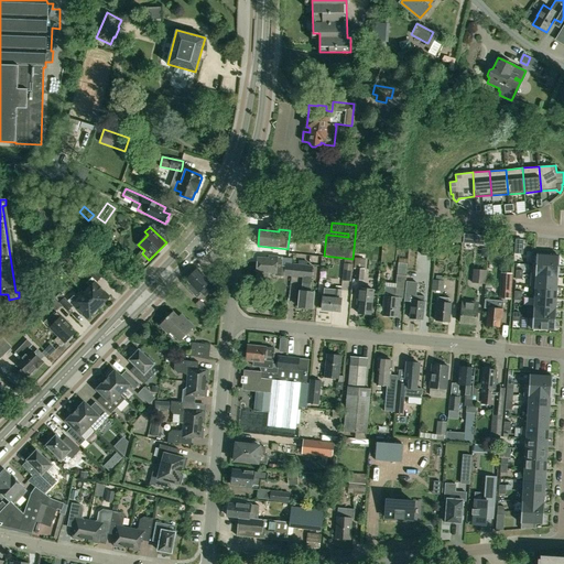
[(486,236),(464,234),(463,243),(485,246),(486,236)]
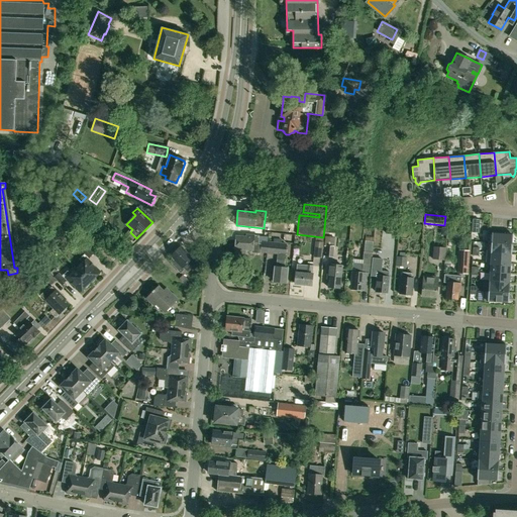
[(396,235),(398,218),(387,217),(385,234),(396,235)]
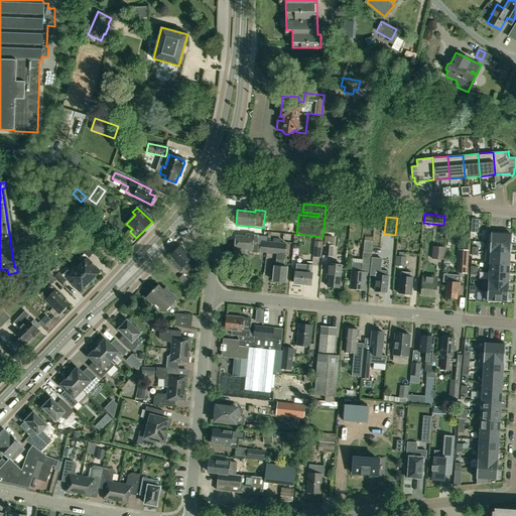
[(486,243),(510,244),(511,234),(487,232),(486,243)]
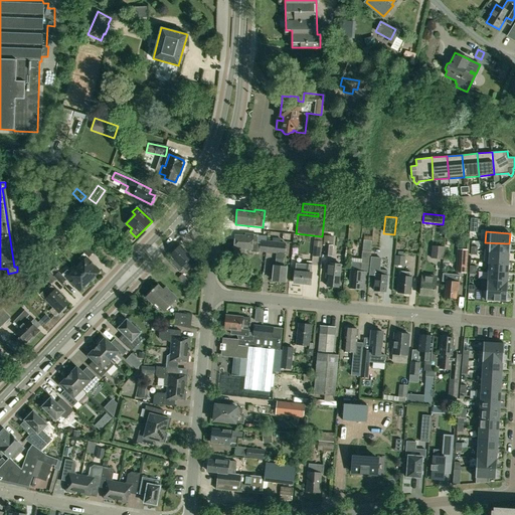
[(244,248),(250,249),(250,251),(259,252),(260,243),(258,243),(258,235),(252,234),(245,233),(245,235),(235,234),(235,240),(233,242),(233,245),(234,246),(234,248),(235,248),(234,253),(234,254),(240,254),(244,255),(244,248)]
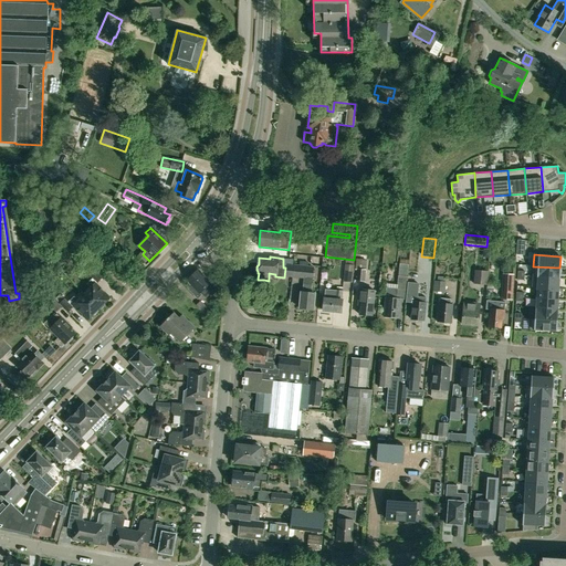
[(355,259),(355,269),(357,270),(365,270),(366,260),(355,259)]
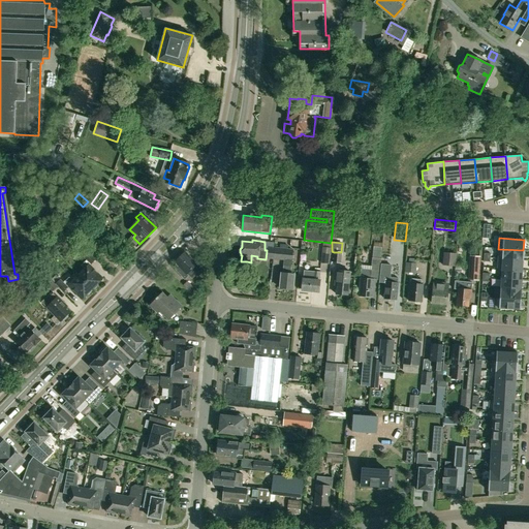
[(275,248),(274,258),(284,259),(282,273),(281,273),(280,288),(292,289),(293,274),(290,274),(292,250),(287,249),(287,245),(280,245),(279,248),(275,248)]
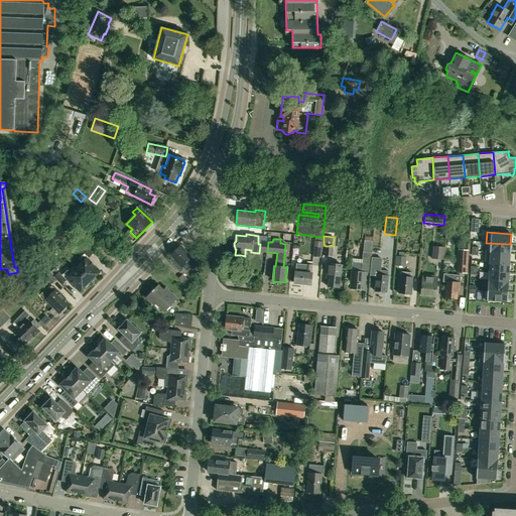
[(364,240),(362,263),(362,264),(362,269),(370,270),(370,264),(372,241),(364,240)]
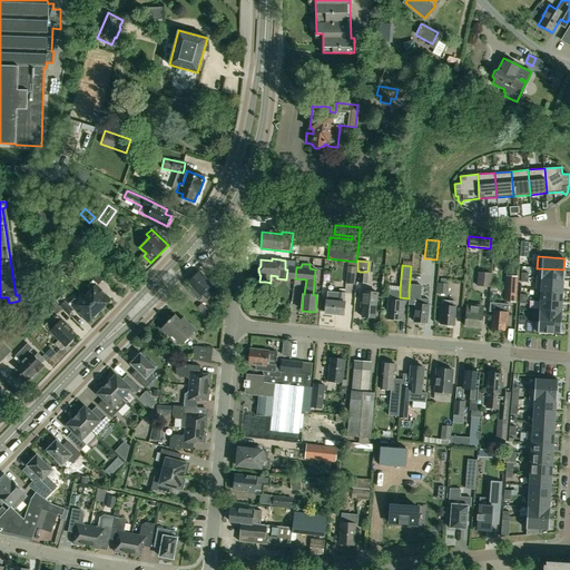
[(347,266),(345,284),(354,285),(356,267),(347,266)]
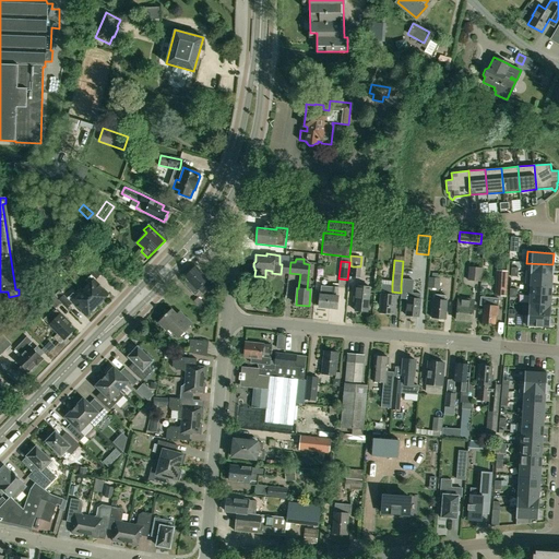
[(526,263),(525,273),(552,275),(552,264),(526,263)]
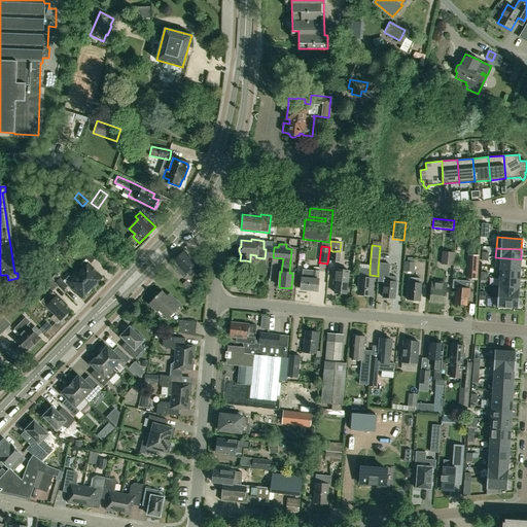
[(91,262),(95,258),(86,251),(82,255),(91,262)]
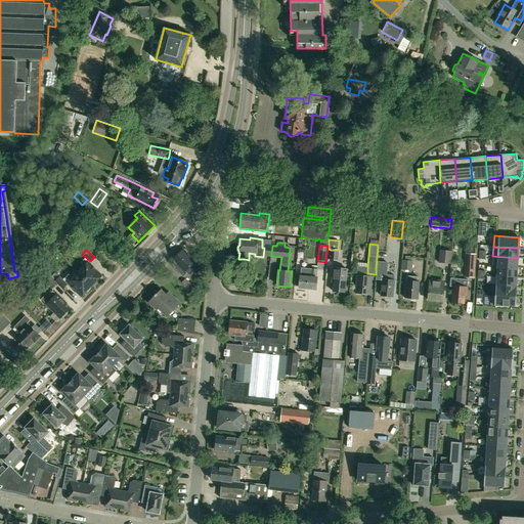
[(337,260),(338,250),(331,250),(330,260),(337,260)]
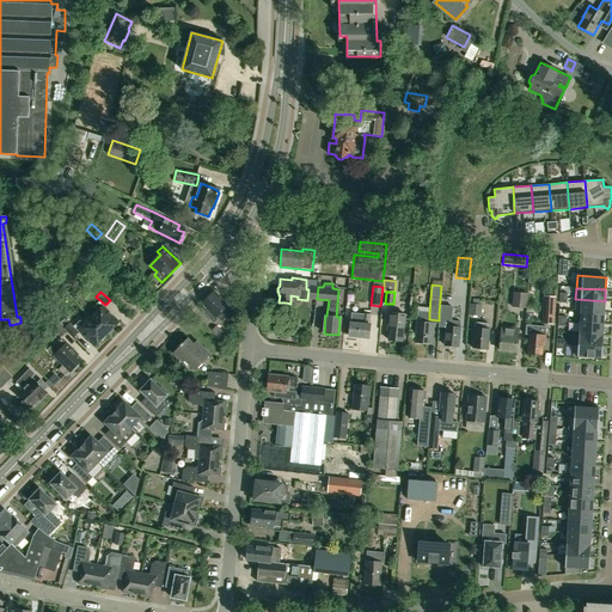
[(526,307),(527,293),(513,292),(512,306),(526,307)]
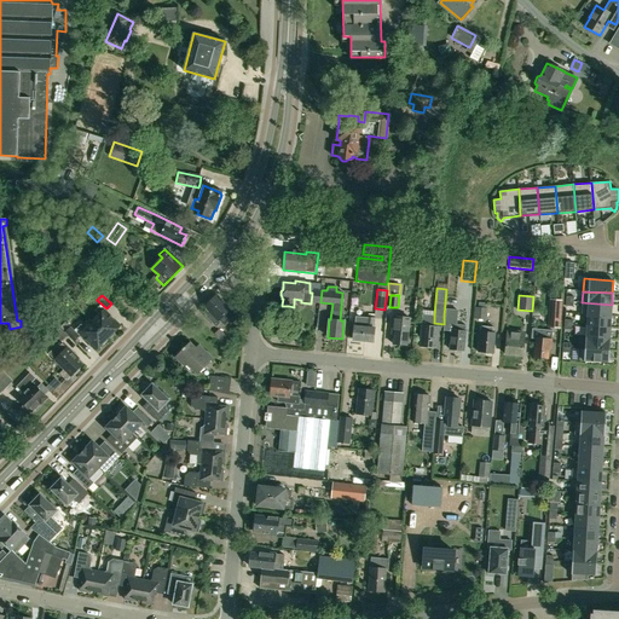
[(217,327),(221,322),(225,325),(235,316),(229,311),(230,310),(223,301),(221,302),(215,296),(206,306),(209,311),(204,316),(217,327)]
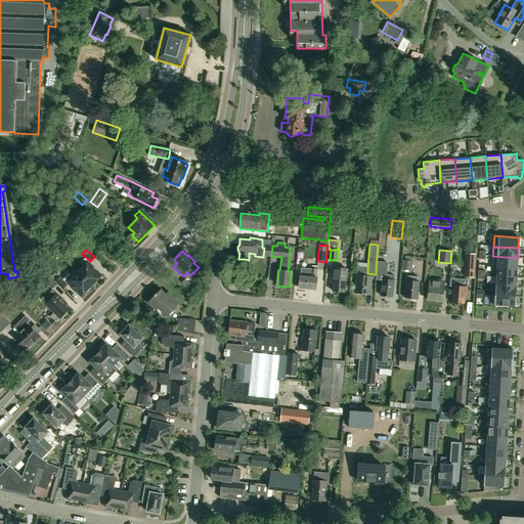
[(465,254),(464,278),(473,278),(475,255),(465,254)]
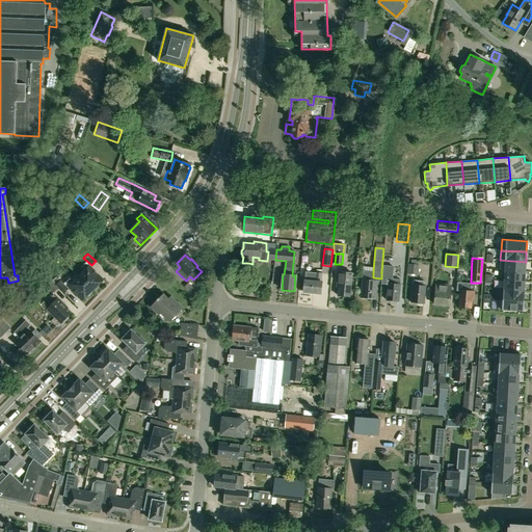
[(525,271),(526,262),(500,260),(500,270),(505,270),(525,271)]
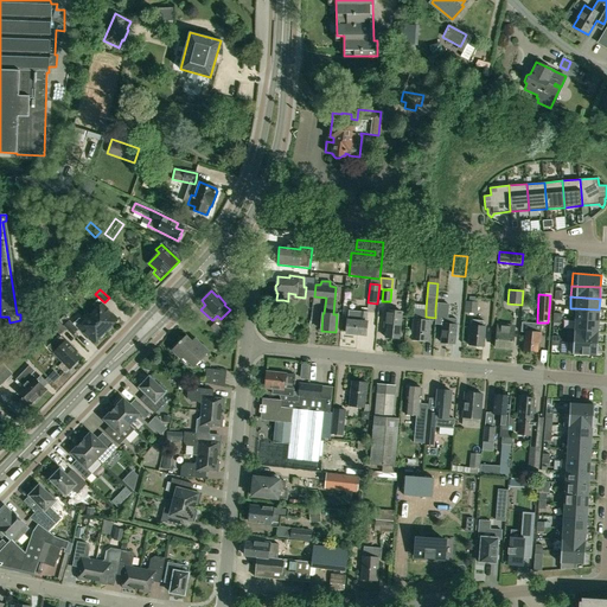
[(97,310),(90,315),(106,331),(117,319),(102,304),(102,305),(97,300),(93,305),(97,310)]
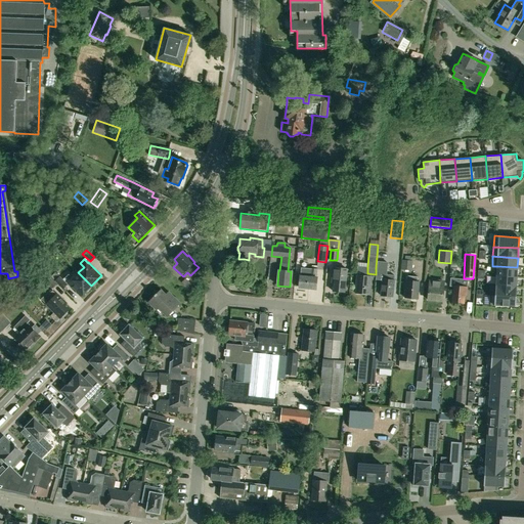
[(411,270),(412,261),(402,260),(401,269),(411,270)]
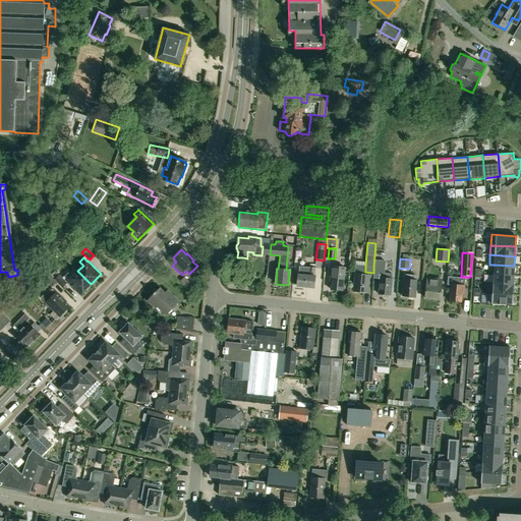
[(374,261),(373,267),(373,273),(373,276),(372,279),(380,279),(378,293),(390,294),(392,279),(392,274),(384,273),(384,268),(385,262),(374,261)]
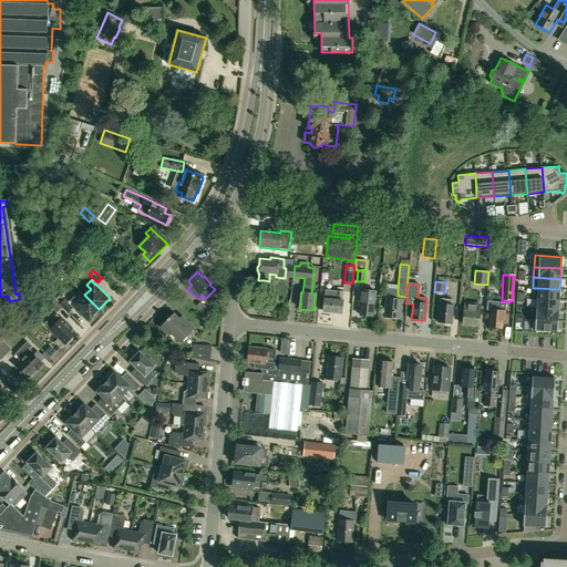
[(537,298),(558,300),(559,289),(538,288),(537,298)]
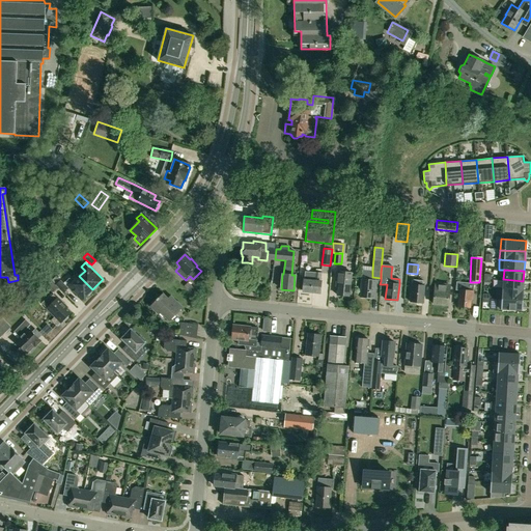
[(337,286),(337,295),(348,296),(351,272),(338,271),(337,277),(336,277),(335,286),(337,286)]
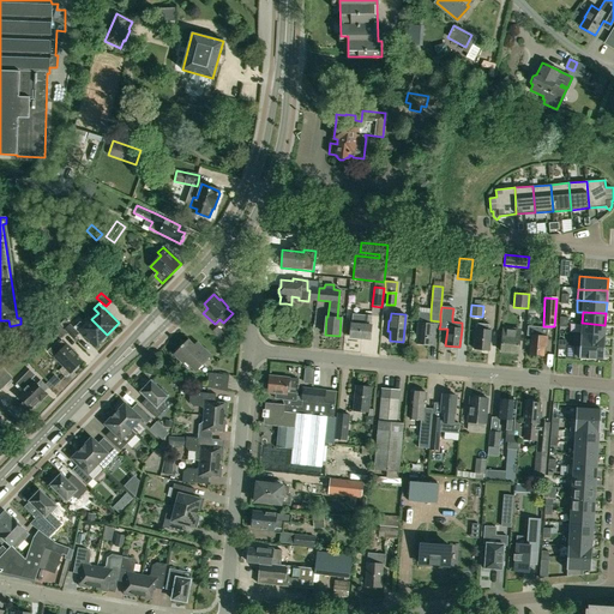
[(419,323),(417,323),(415,343),(432,344),(434,325),(434,324),(429,324),(431,320),(431,314),(431,313),(419,313),(419,323)]
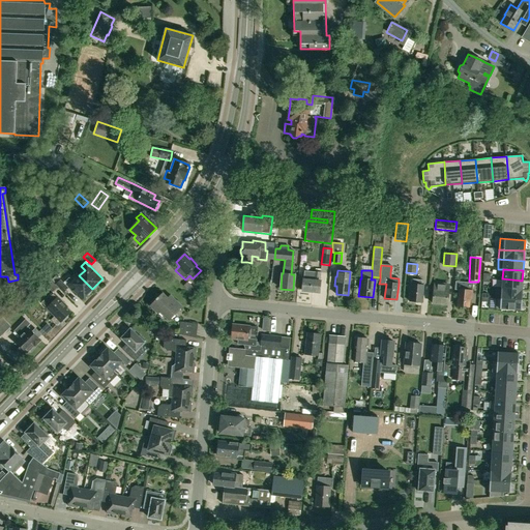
[(302,291),(319,292),(320,281),(320,272),(314,271),(313,280),(303,278),(302,291)]
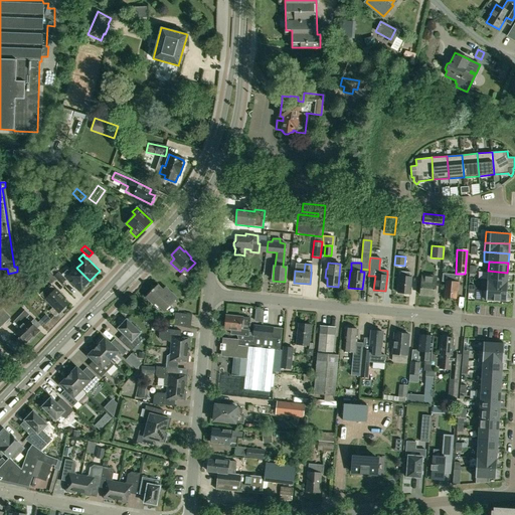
[(61,284),(65,279),(54,268),(50,273),(61,284)]
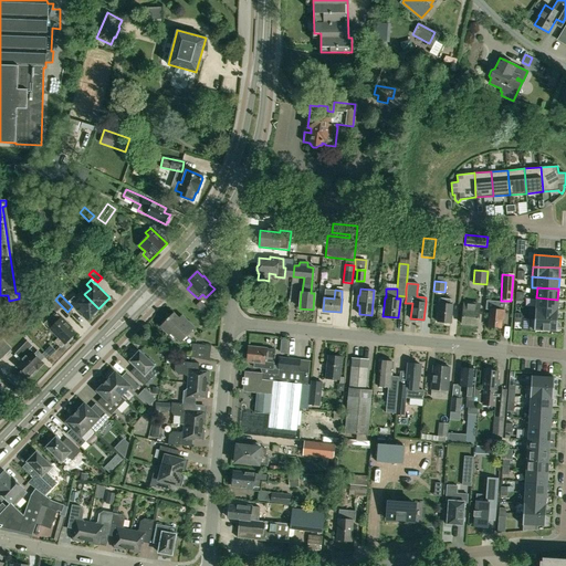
[(79,301),(74,296),(70,300),(74,304),(73,305),(87,318),(98,308),(84,294),(79,301)]
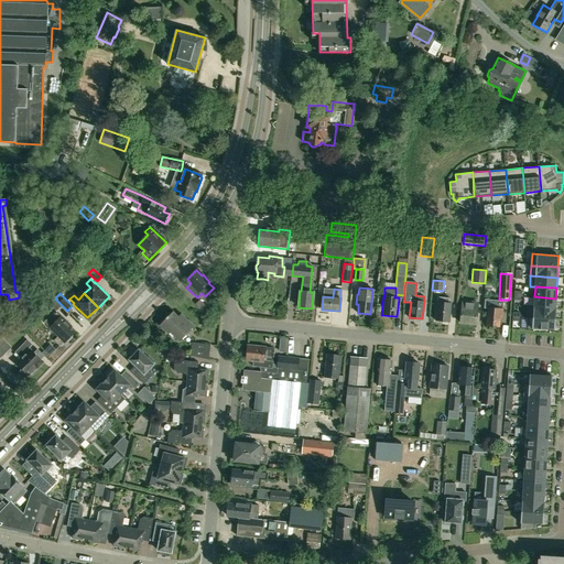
[(448,297),(437,296),(437,302),(436,302),(435,320),(449,322),(451,303),(448,303),(448,297)]
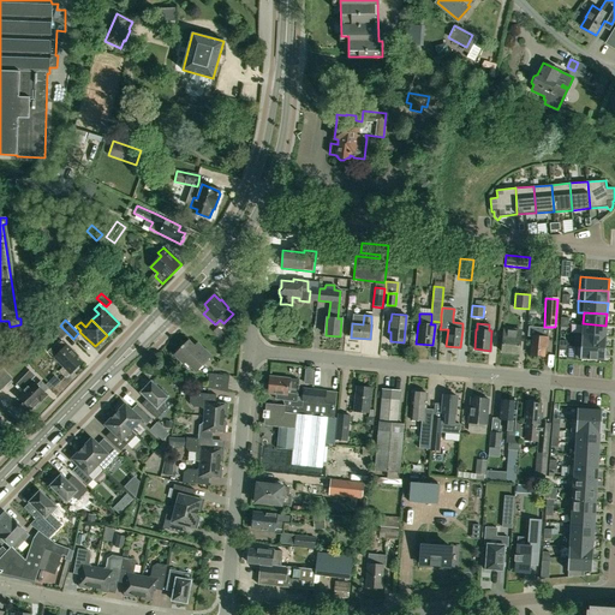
[(583,323),(581,335),(605,336),(605,326),(583,323)]
